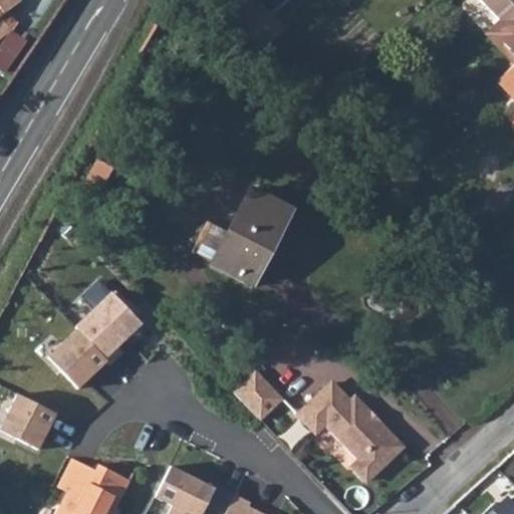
[(0,0),(0,18),(20,3),(17,0),(0,0)]
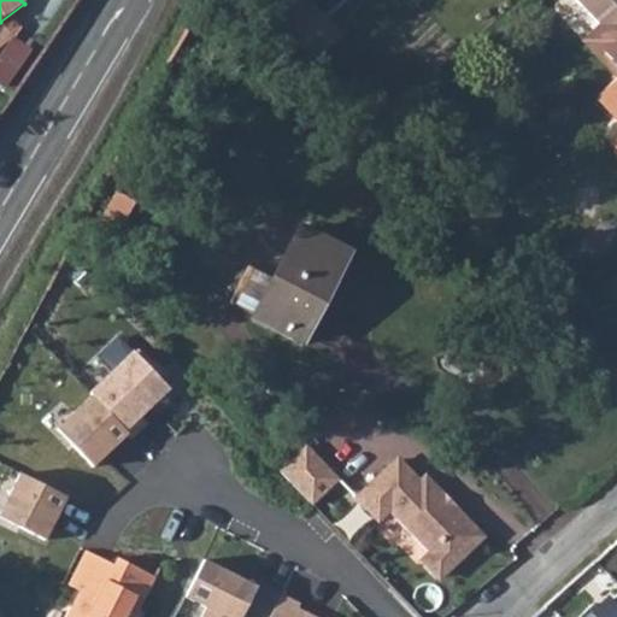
[(616,0),(579,0),(604,27),(594,51),(616,75),(616,0)]
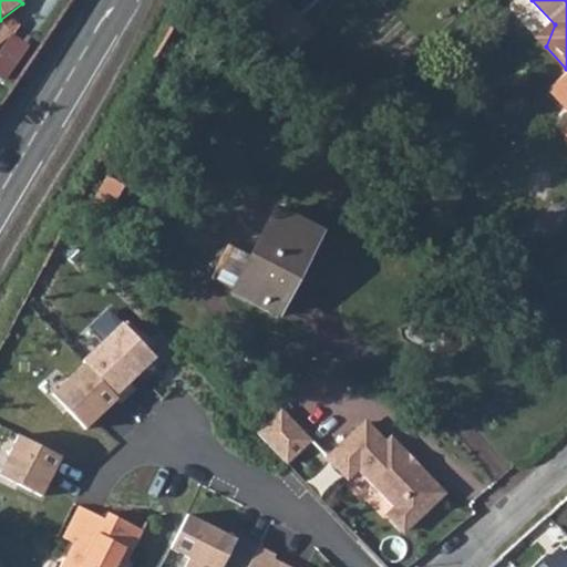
[(0,49),(13,39),(0,20),(0,49)]
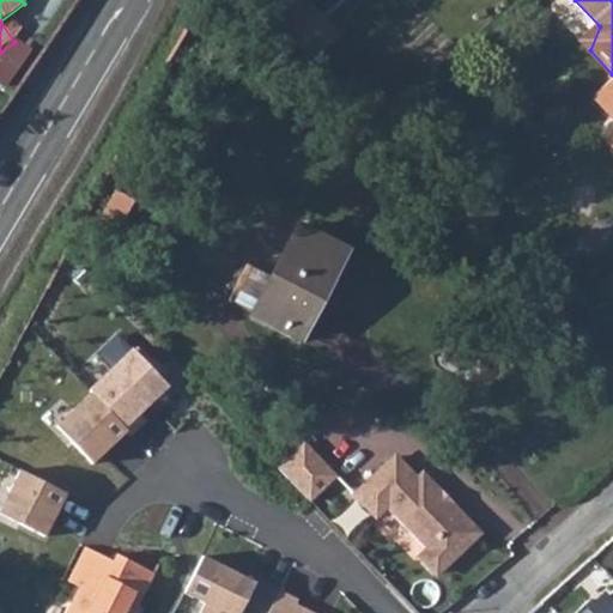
[(593,95),(611,114),(612,110),(612,77),(612,76),(593,95)]
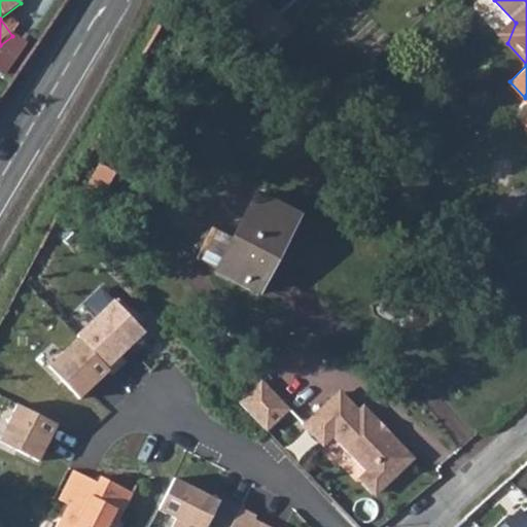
[(213,268),(254,288),(272,256),(266,253),(287,212),(252,194),(213,268)]
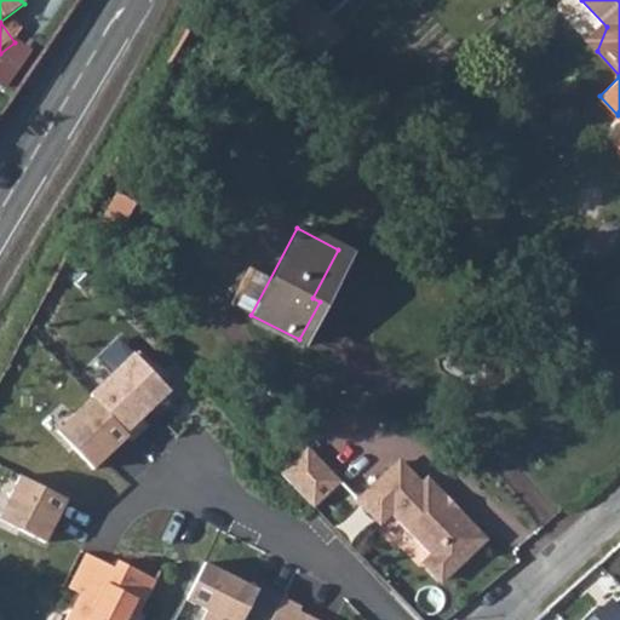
[(86,374),(97,386),(128,356),(118,344),(86,374)]
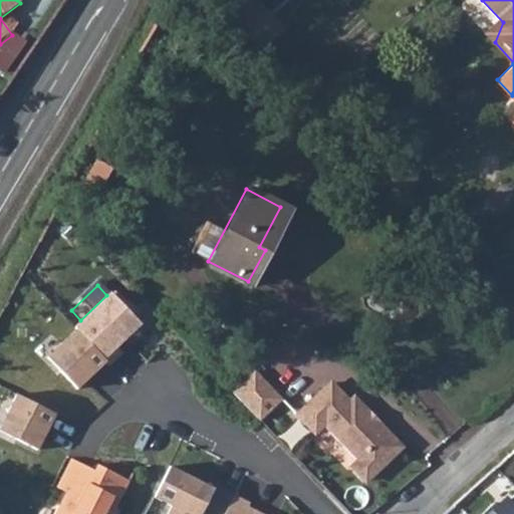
[(74,331),(45,358),(75,391),(104,363),(74,331)]
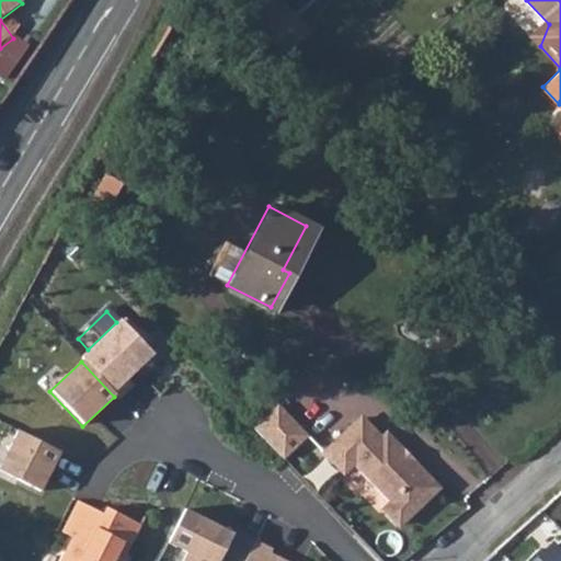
[(310,442),(281,410),(256,433),(286,465),(310,442)]
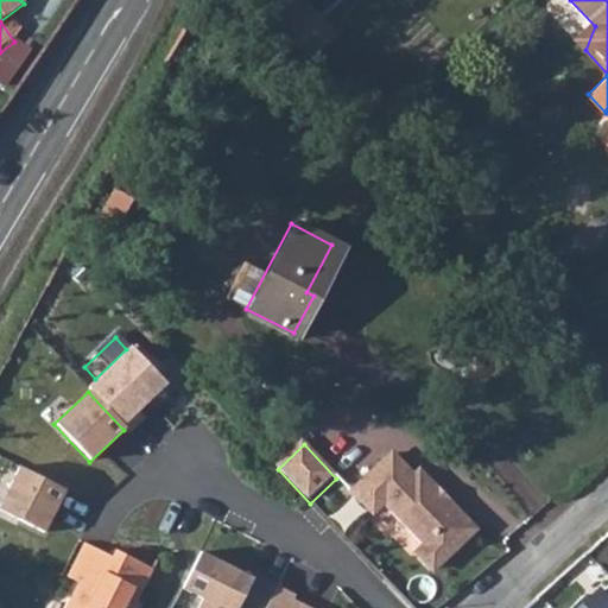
[(392,461),(353,496),(372,517),(379,517),(387,510),(425,550),(419,555),(419,562),(432,575),(438,575),(477,539),(477,533),(423,475),(417,480),(399,461),(392,461)]
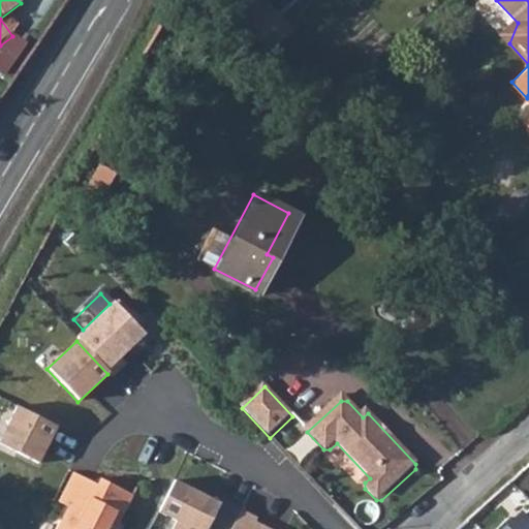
[(17,410),(0,442),(0,447),(38,467),(56,430),(17,410)]
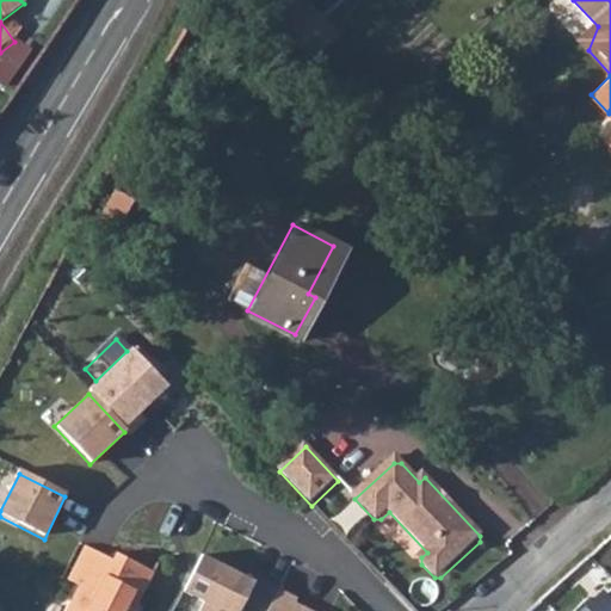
[(73,610),(123,610),(128,602),(135,605),(150,571),(115,551),(111,559),(84,544),(67,579),(74,584),(84,588),(73,610)]
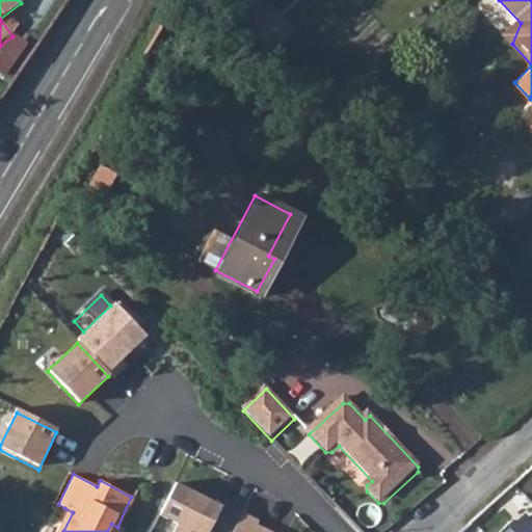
[(180,484),(164,515),(182,525),(178,531),(212,531),(225,507),(180,484)]
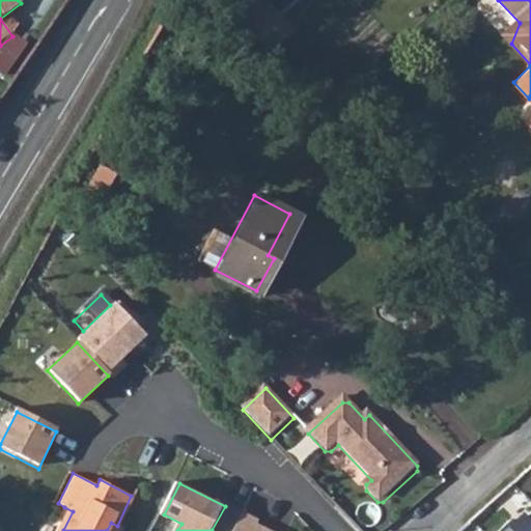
[(521,511),(500,530),(530,530),(530,522),(527,518),(521,511)]
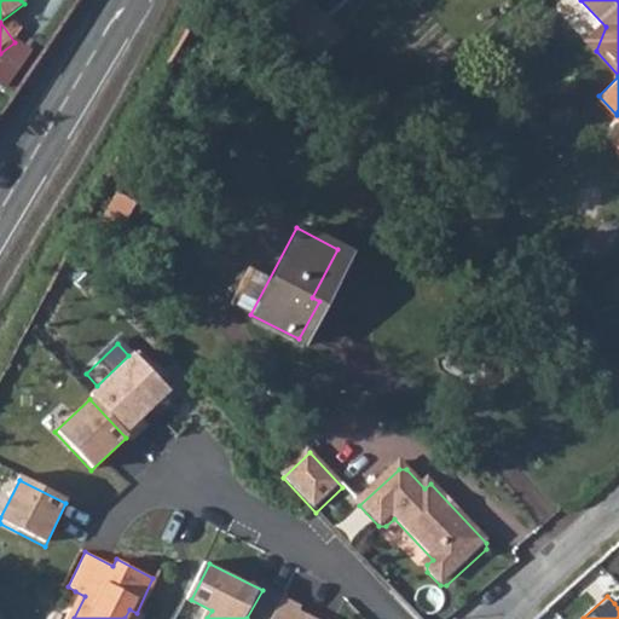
[(285,597),(275,618),(316,618),(301,612),(305,607),(285,597)]
